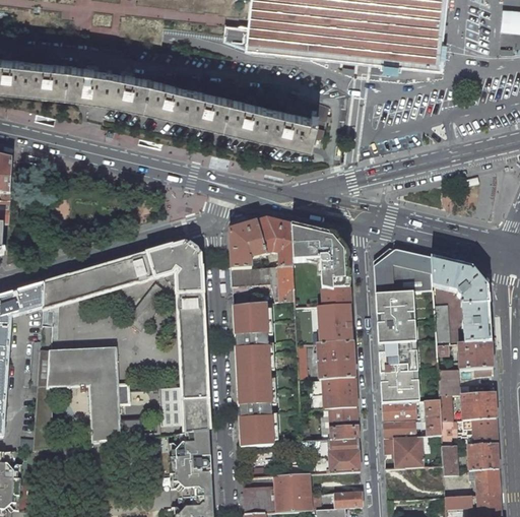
[(250,0),(248,24),(239,23),(238,34),(230,34),(230,39),(230,40),(246,46),(293,51),(293,52),(328,55),(329,51),(340,53),(339,56),(342,57),(388,62),(423,65),(423,64),(430,64),(434,65),(437,35),(437,33),(440,33),(440,27),(438,27),(438,22),(439,22),(440,20),(438,20),(440,0),(250,0)]
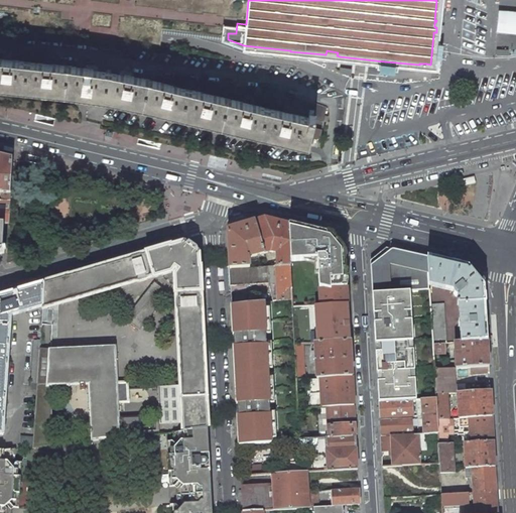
[(515,7),(499,6),(496,29),(515,30),(515,7)]
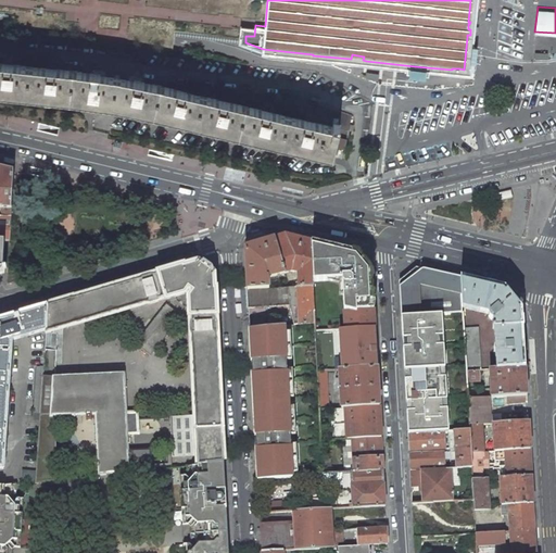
[(245,41),(245,36),(174,28),(174,34),(245,41)]
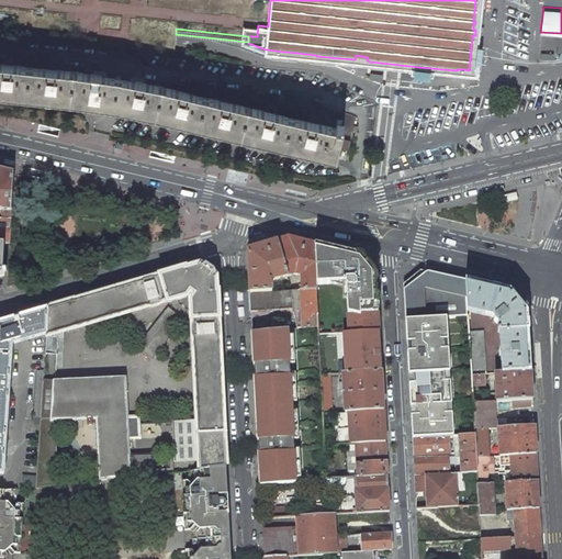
[(463,74),(480,76),(482,55),(484,38),(472,37),(469,70),(464,69),(463,74)]
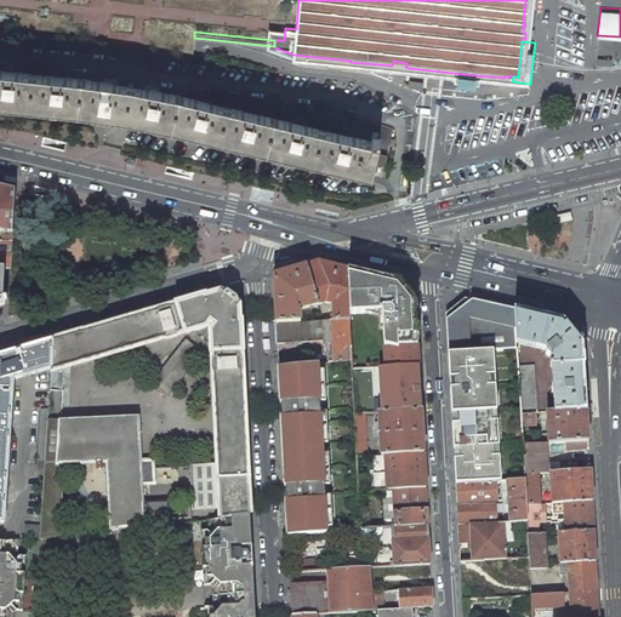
[(392,136),(394,126),(355,112),(352,127),(342,123),(341,131),(305,123),(306,115),(295,112),(294,120),(275,115),(277,110),(268,108),(267,113),(257,110),(258,104),(248,101),(246,108),(210,100),(210,97),(211,93),(206,91),(200,89),(199,97),(148,86),(114,81),(83,76),(83,70),(74,70),(74,75),(63,74),(64,66),(53,66),(52,73),(16,69),(16,61),(5,61),(4,68),(0,67),(0,100),(33,104),(70,108),(127,118),(164,123),(180,126),(226,138),(268,148),(317,160),(363,171),(371,172),(375,161),(385,164),(389,142),(392,136)]
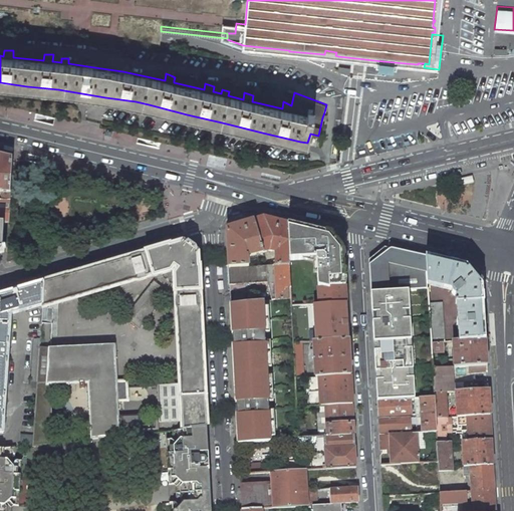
[(113,128),(106,126),(105,129),(104,133),(111,135),(113,128)]
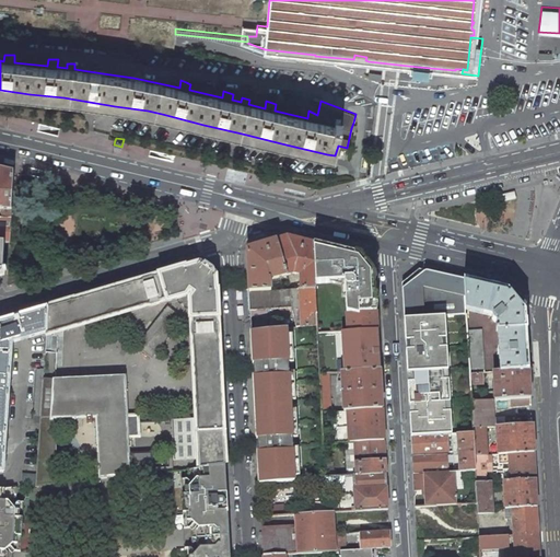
[(0,165),(0,239),(4,239),(10,239),(14,170),(0,165)]
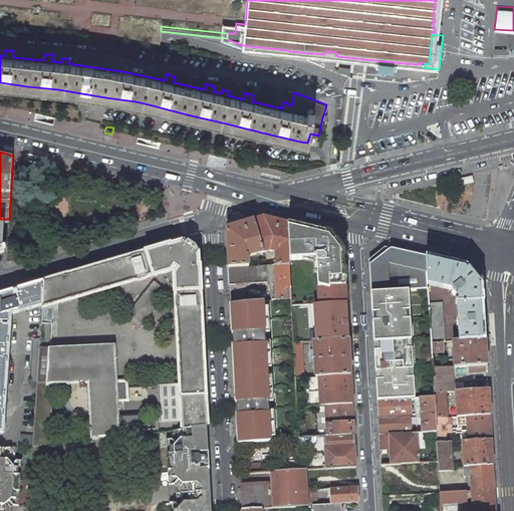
[(105,170),(98,168),(98,171),(97,175),(104,176),(105,170)]
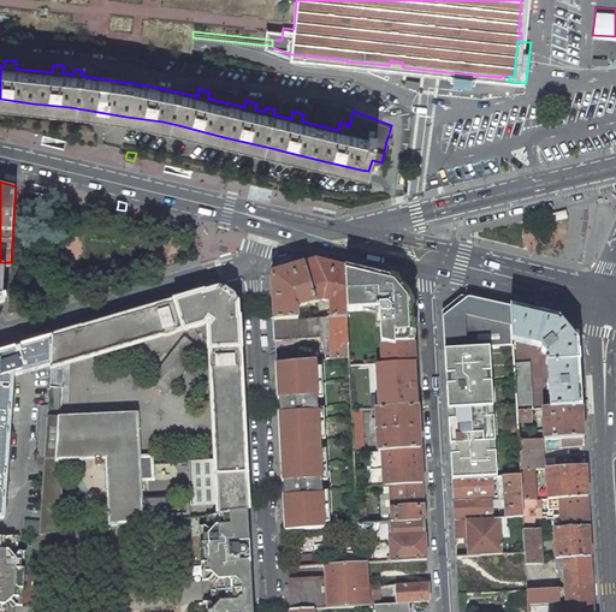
[(567,215),(566,207),(549,212),(551,219),(567,215)]
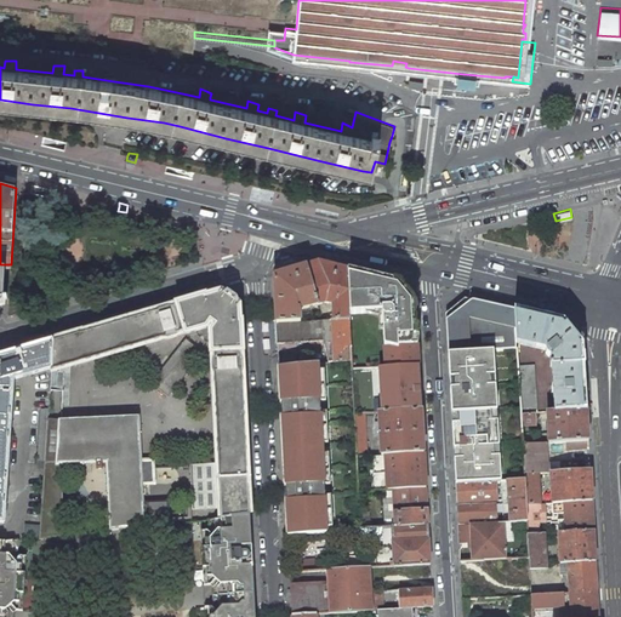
[(334,301),(334,316),(349,315),(349,310),(347,267),(331,262),(318,260),(307,262),(318,301),(325,300),(334,301)]
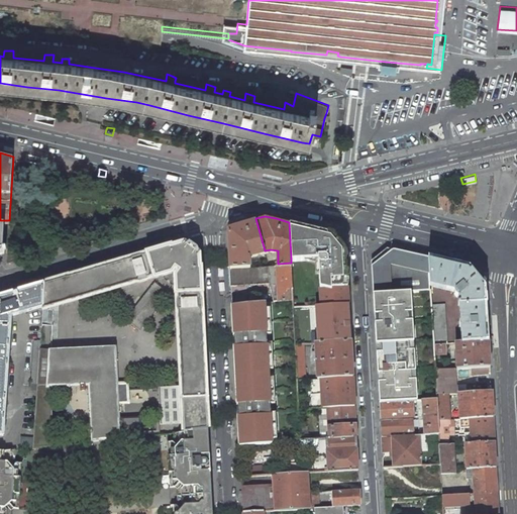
[(227,226),(229,267),(250,266),(250,265),(249,255),(265,250),(255,218),(227,226)]
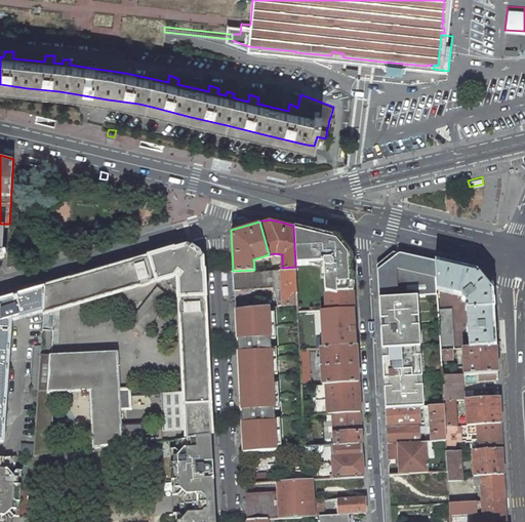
[(323,261),(325,308),(329,307),(354,306),(351,251),(341,240),(337,236),(293,226),(295,263),(323,261)]
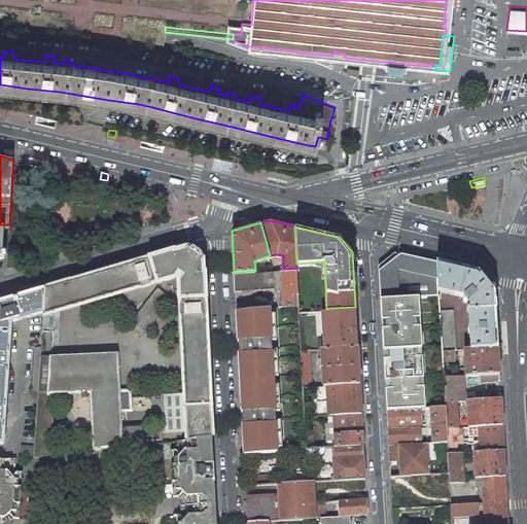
[(69,280),(68,279),(44,286),(43,310),(43,313),(175,275),(179,270),(183,273),(179,278),(187,437),(212,433),(210,404),(205,294),(206,294),(204,270),(203,270),(203,256),(204,254),(191,245),(188,243),(186,245),(174,249),(173,248),(69,280)]
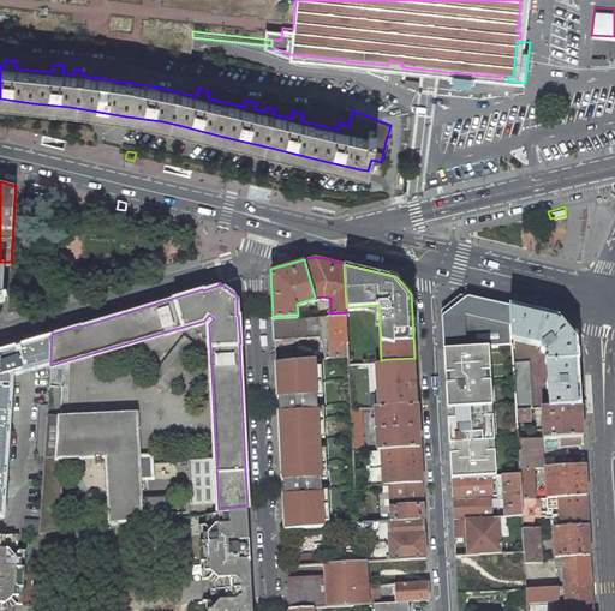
[(460,292),(441,307),(443,346),(489,343),(512,342),(512,336),(509,303),(478,295),(469,293),(466,294),(465,295),(465,293),(460,292)]
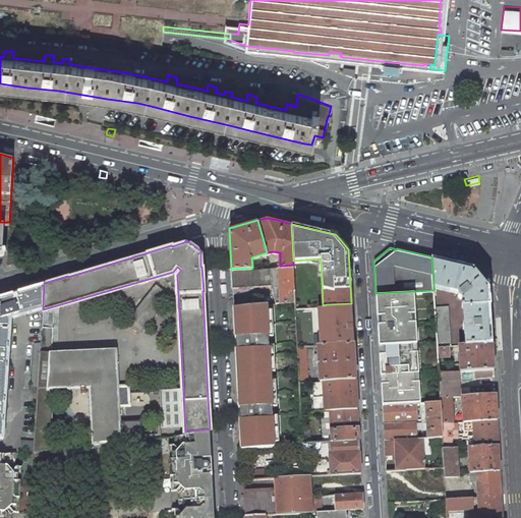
[(461,296),(462,297),(465,341),(465,342),(491,340),(488,286),(473,267),(455,263),(431,256),(433,285),(458,291),(458,292),(459,295),(461,296)]
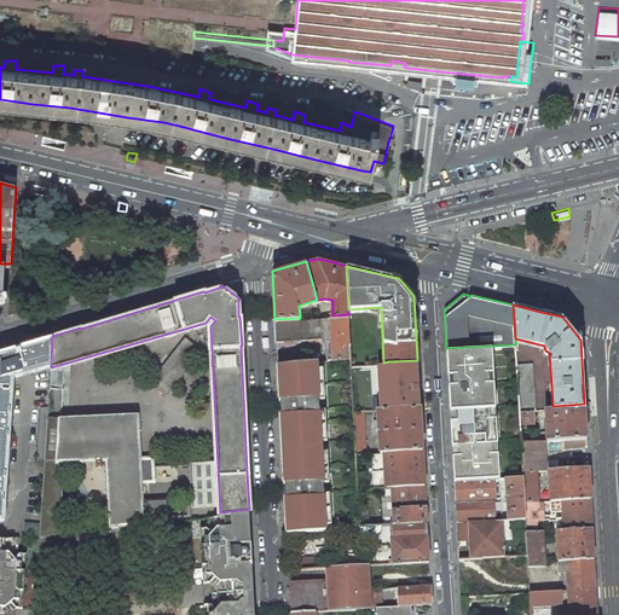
[(313,337),(323,337),(331,336),(333,358),(351,357),(348,314),(333,315),(322,315),(300,317),(300,318),(275,319),(277,350),(301,348),(301,344),(313,343),(313,337)]
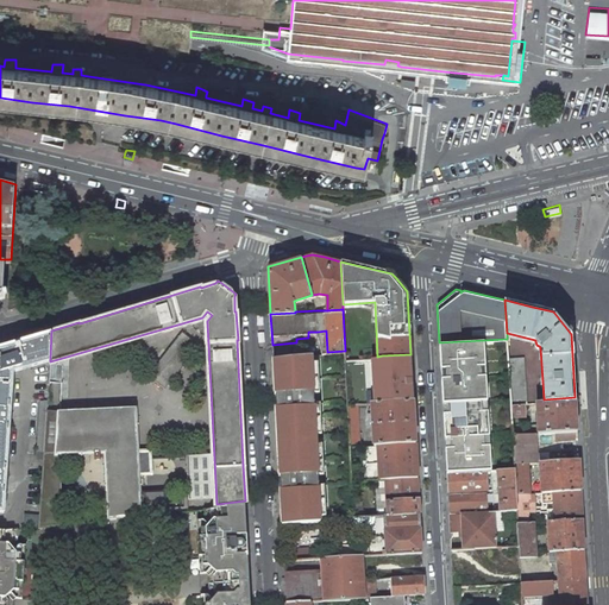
[(565,316),(562,320),(569,328),(572,326),(565,316)]
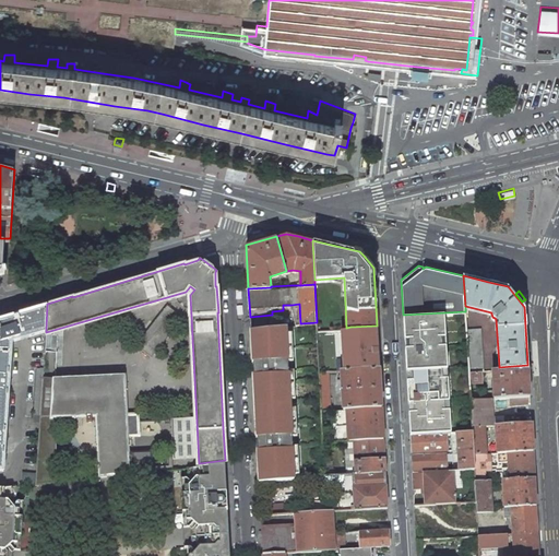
[(127,354),(142,366),(182,315),(167,303),(127,354)]
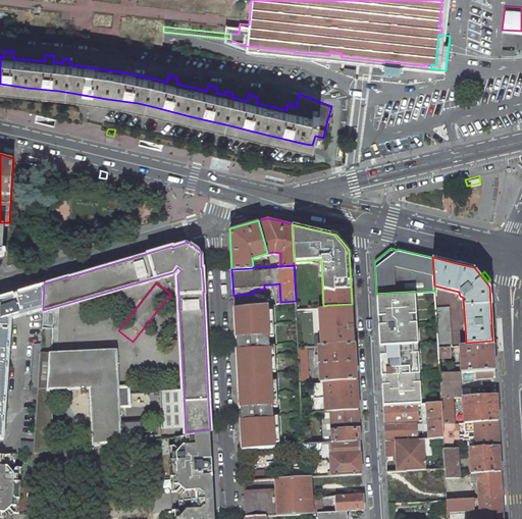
[(6,349),(9,349),(11,316),(43,307),(44,283),(0,296),(0,436),(3,437),(5,416),(2,416),(2,414),(5,414),(5,405),(3,405),(3,403),(5,403),(8,362),(5,362),(6,360),(8,360),(9,351),(6,351),(6,349)]
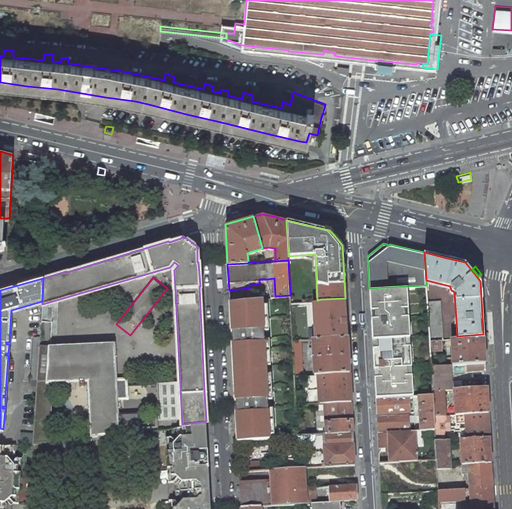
[(267,279),(271,296),(275,296),(274,278),(267,279)]
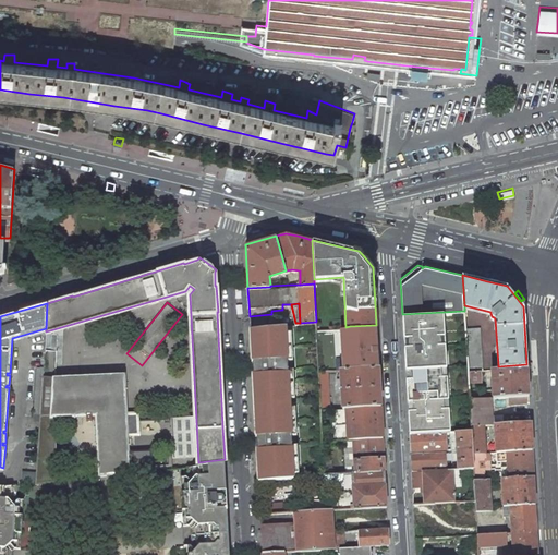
[(445,334),(444,312),(402,314),(403,337),(409,337),(409,346),(404,346),(408,400),(412,400),(413,409),(408,409),(409,432),(447,430),(450,430),(449,407),(444,407),(444,397),(448,397),(447,375),(441,375),(441,365),(446,365),(445,344),(440,344),(439,335),(445,334)]
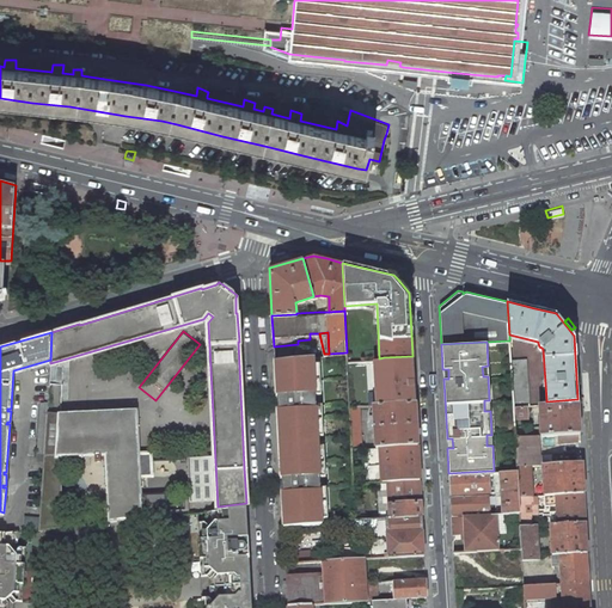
[(322,521),(312,355),(274,358),(283,524),(322,521)]
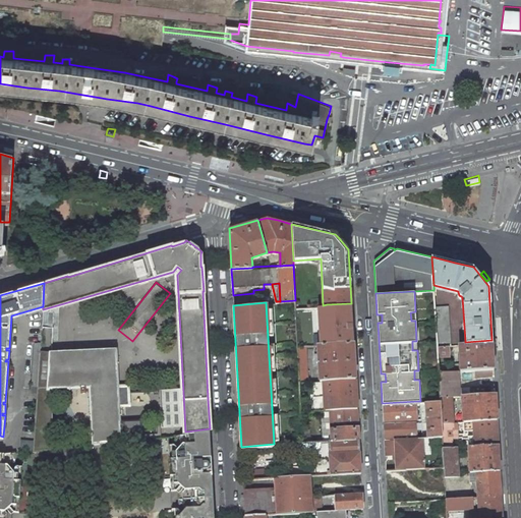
[(328,318),(352,317),(351,303),(327,304),(328,318)]
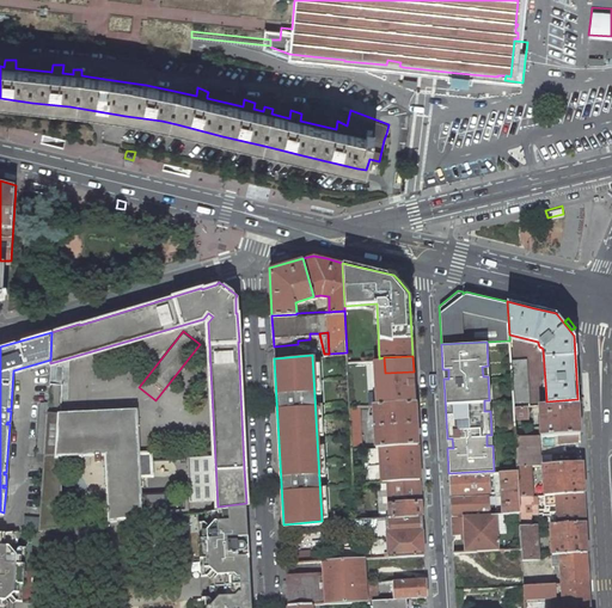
[(513,403),(526,403),(528,403),(526,357),(510,357),(513,403)]
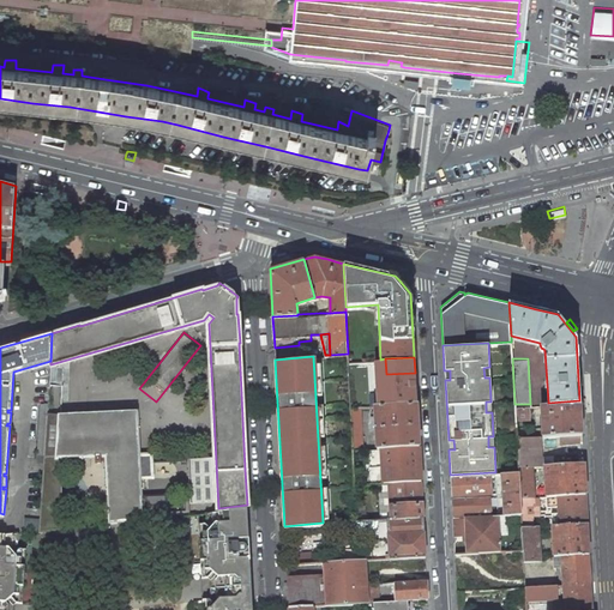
[(374,403),(416,400),(416,391),(386,393),(366,396),(363,360),(348,361),(350,405),(360,404),(374,403)]
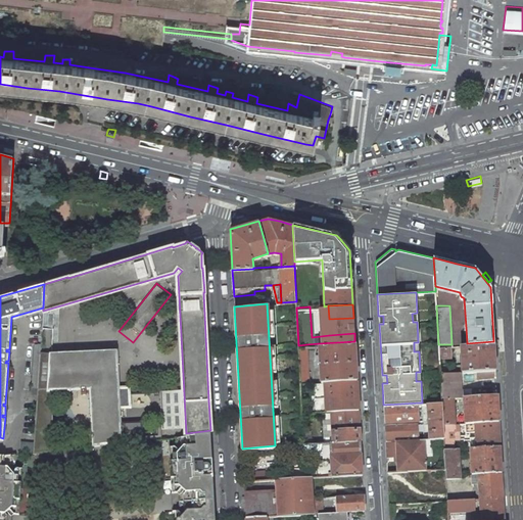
[(321,380),(321,381),(325,381),(357,379),(354,341),(319,343),(321,380)]
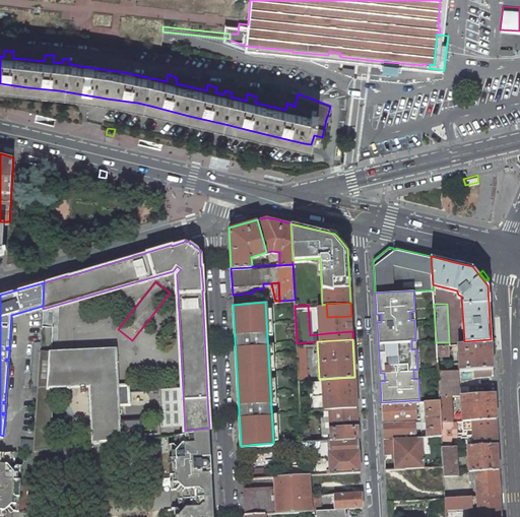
[(493,367),(491,339),(464,341),(464,340),(457,341),(459,369),(476,368),(493,367)]
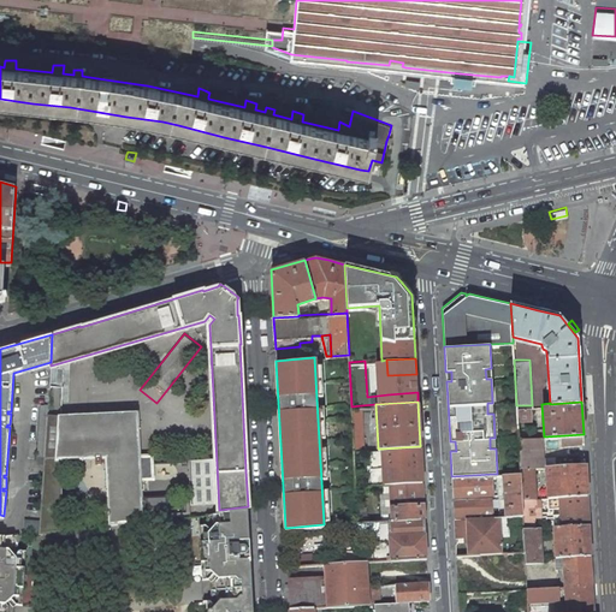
[(43,457),(47,414),(48,403),(41,403),(37,462),(43,462),(43,457)]
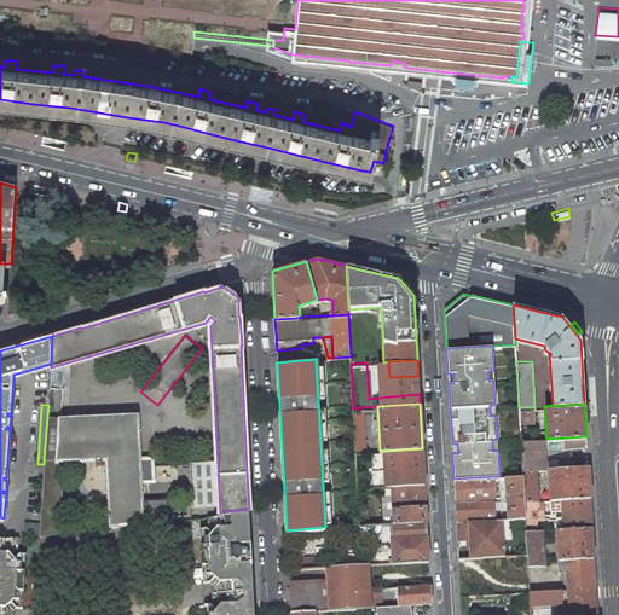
[(365,446),(363,407),(353,408),(356,440),(356,451),(375,450),(375,446),(365,446)]
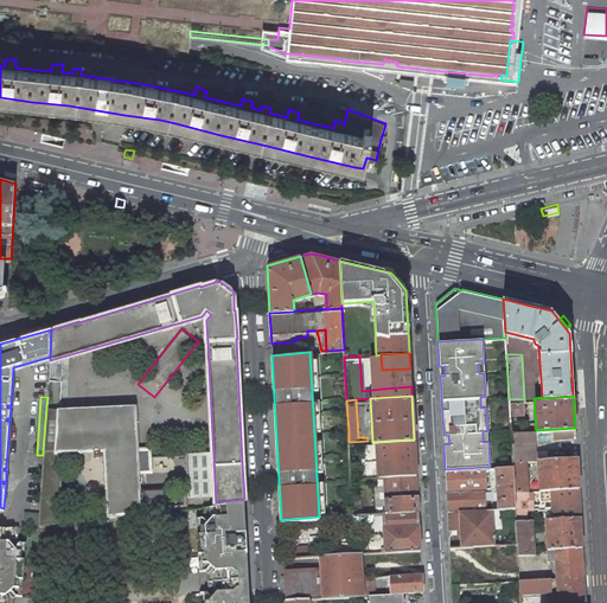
[(523,411),(522,399),(509,399),(510,411),(523,411)]
